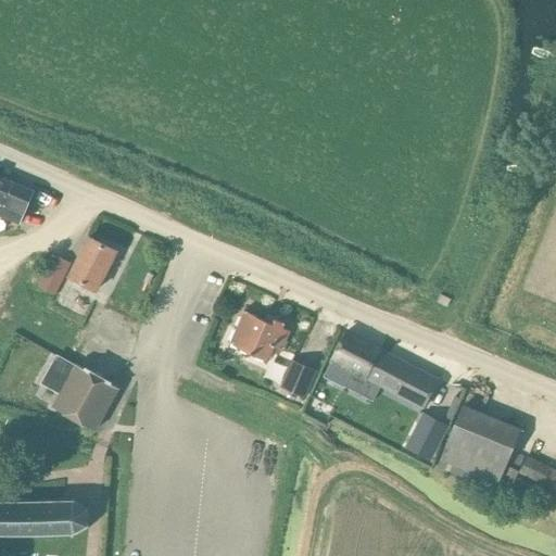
[(20,224),(34,191),(13,184),(0,177),(0,214),(20,224)]
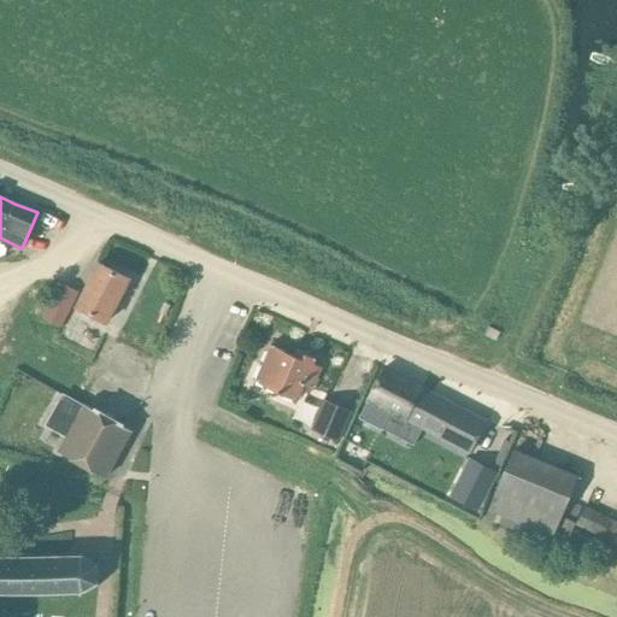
[(107,323),(128,280),(99,264),(77,307),(107,323)]
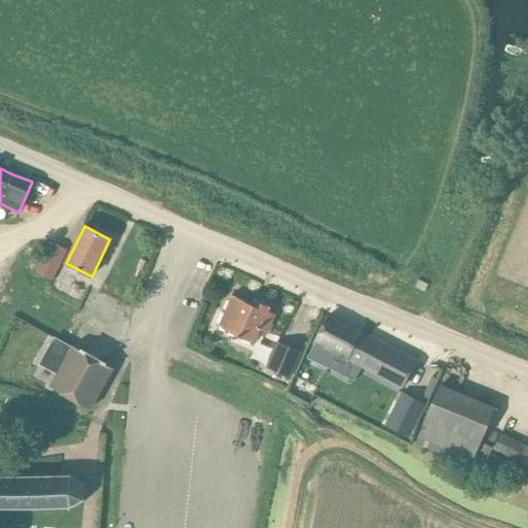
[(50,246),(37,271),(51,278),(52,279),(64,255),(66,252),(52,243),(50,246)]
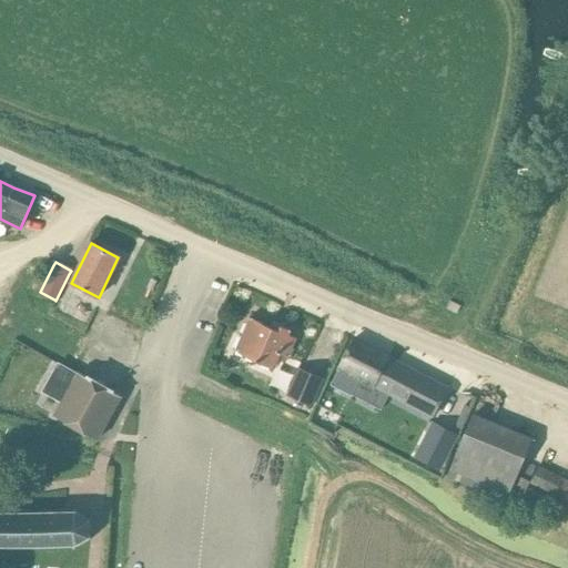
[(456,314),(460,306),(449,301),(445,308),(456,314)]
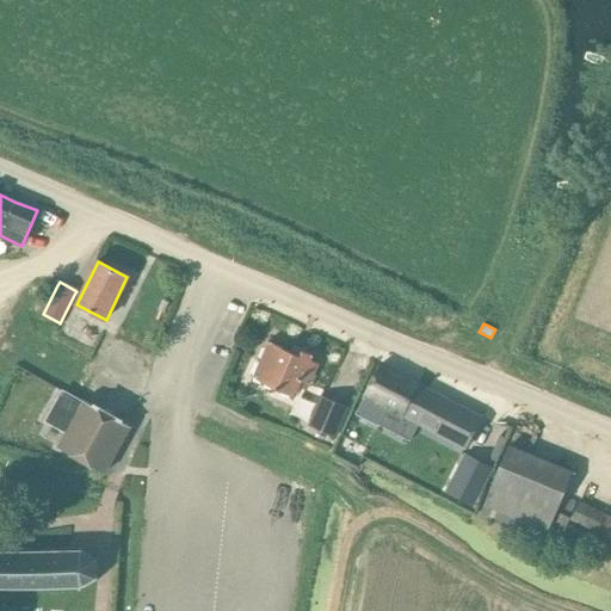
[(290,350),(270,340),(254,377),(297,395),(302,383),(309,386),(318,364),(310,360),(313,355),(291,346),(290,350)]
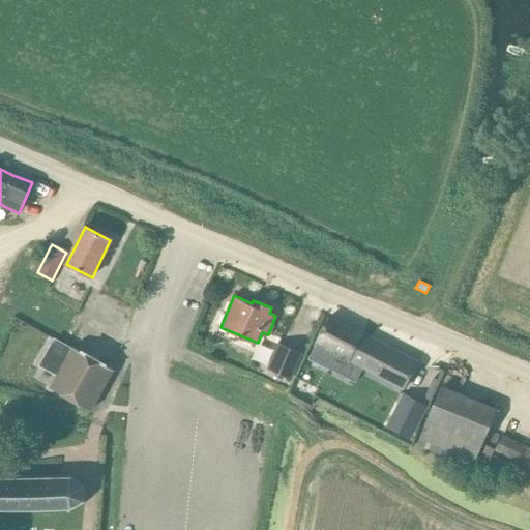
[(403,389),(417,361),(330,317),(316,345),(403,389)]
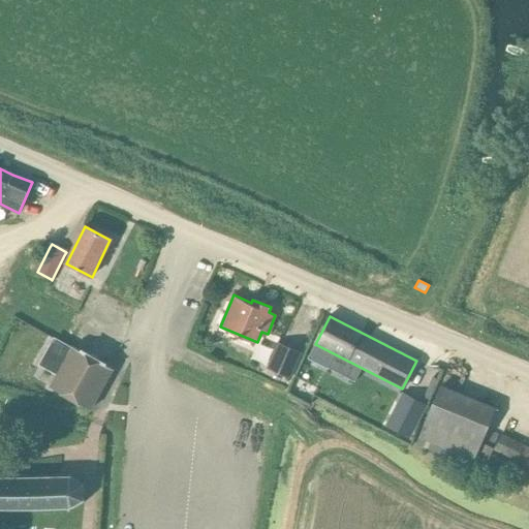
[(54,340),(40,366),(57,374),(50,389),(92,410),(113,370),(111,368),(70,347),(70,348),(54,340)]
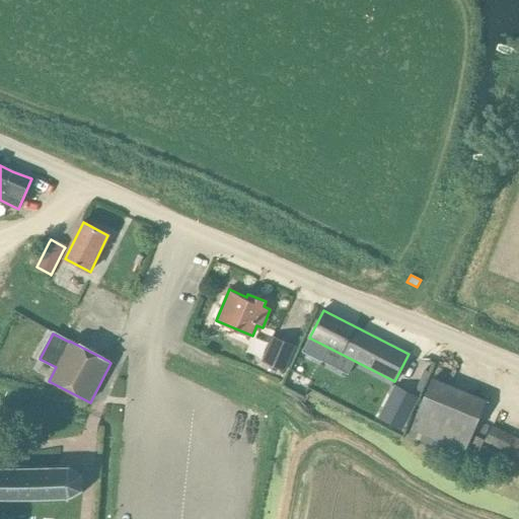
[(285,372),(296,345),(273,336),(263,362),(285,372)]
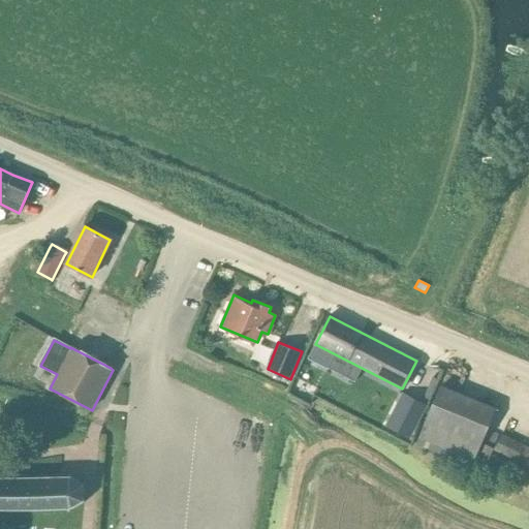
[(471,466),(487,428),(495,408),(491,407),(440,386),(434,402),(417,444),(471,466)]
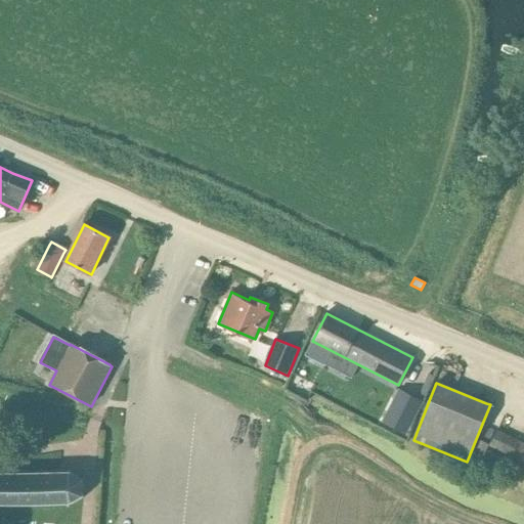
[(397,390),(383,421),(407,432),(422,402),(397,390)]
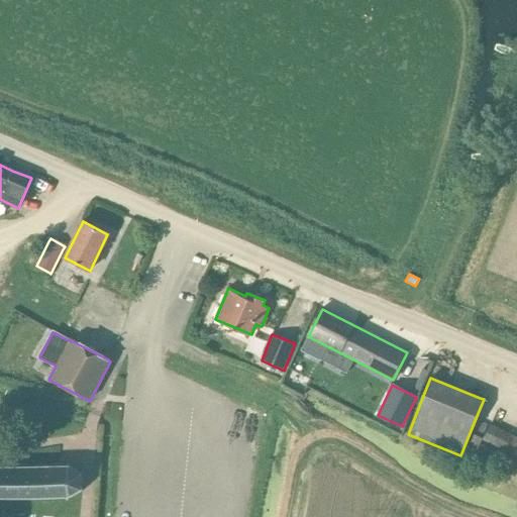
[(510,473),(516,458),(516,436),(490,424),(469,468),(491,478),(496,466),(510,473)]
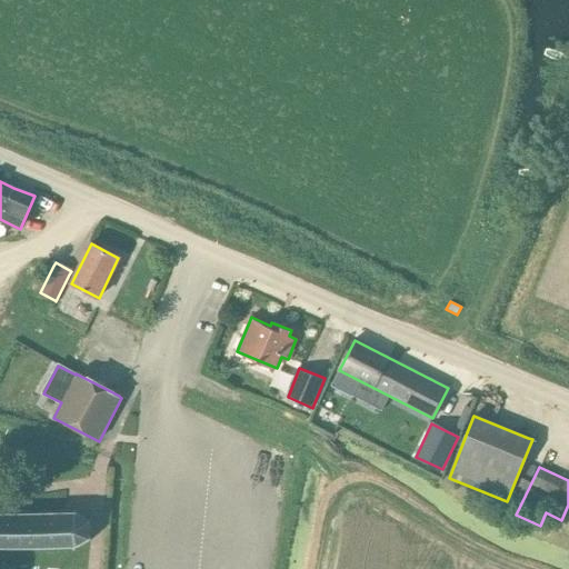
[(90,539),(90,521),(76,512),(0,512),(0,547),(76,547),(90,539)]
